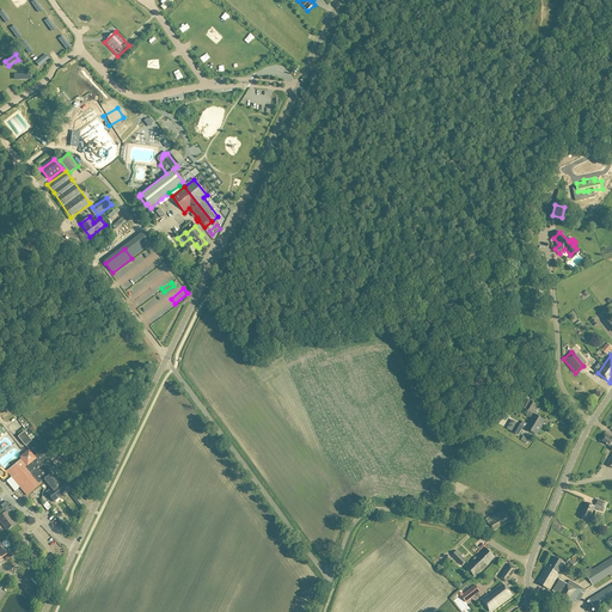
[(598,355),(589,361),(592,366),(600,359),(598,355)]
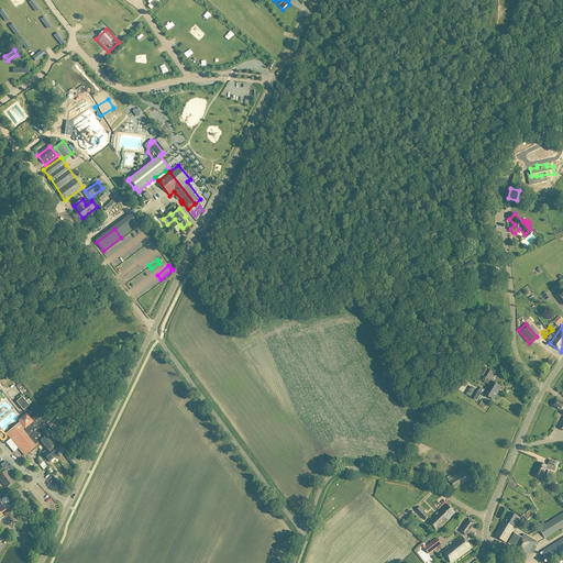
[(487,388),(497,394),(500,387),(488,381),(493,373),(487,370),(483,377),(486,378),(484,383),(489,385),(487,388)]
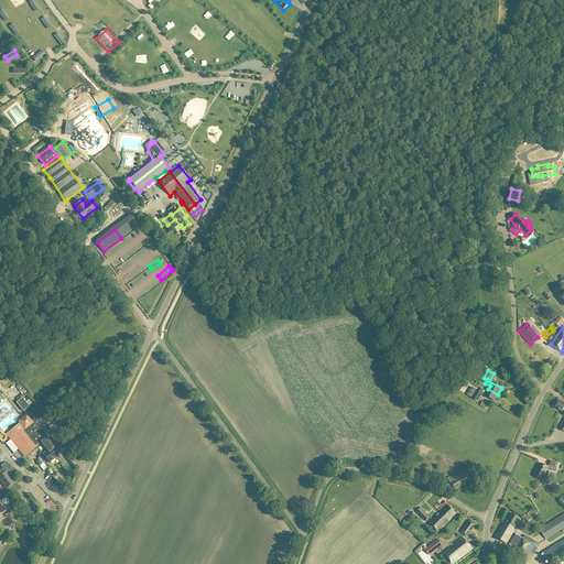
[(483,393),(495,401),(498,394),(488,389),(487,391),(481,389),(479,392),(477,390),(472,398),(478,401),(483,393)]
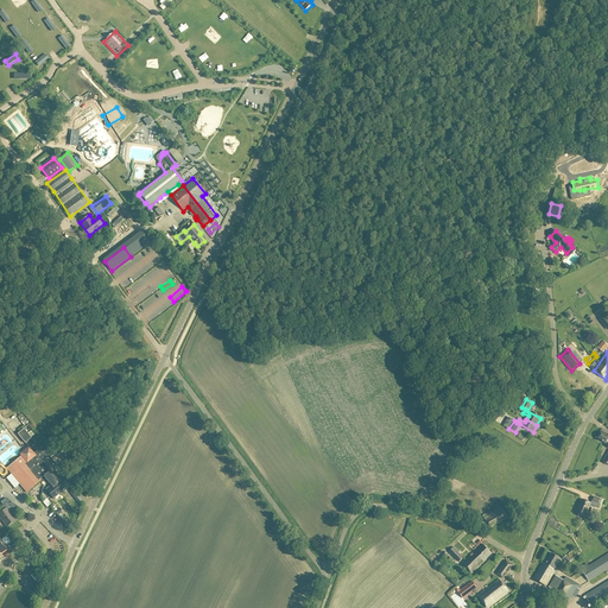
[(18,435),(25,443),(32,438),(24,429),(18,435)]
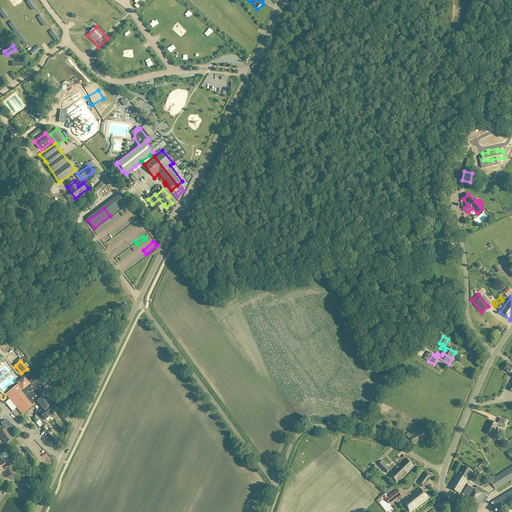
[(0,373),(0,374),(4,379),(12,373),(8,368),(0,373)]
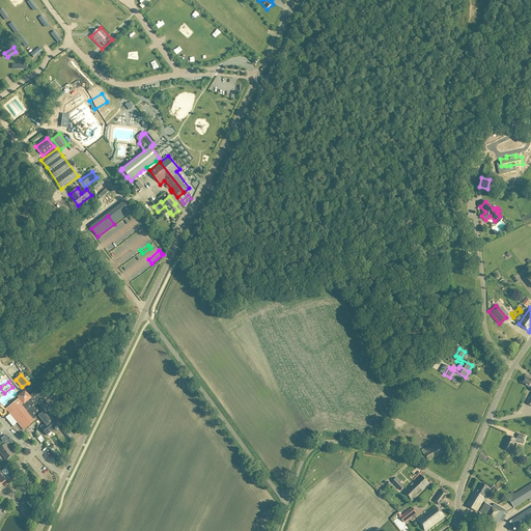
[(48,416),(37,402),(44,398),(33,386),(31,388),(28,384),(23,388),(26,392),(31,398),(28,401),(23,395),(21,395),(19,396),(19,398),(20,400),(8,410),(11,413),(19,422),(24,428),(37,417),(44,425),(54,417),(52,413),(48,416)]
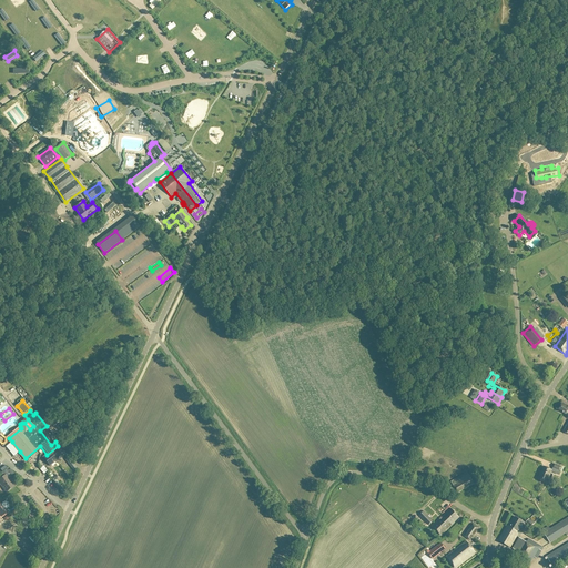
[(11,422),(1,428),(6,436),(11,433),(9,429),(13,427),(11,422)]
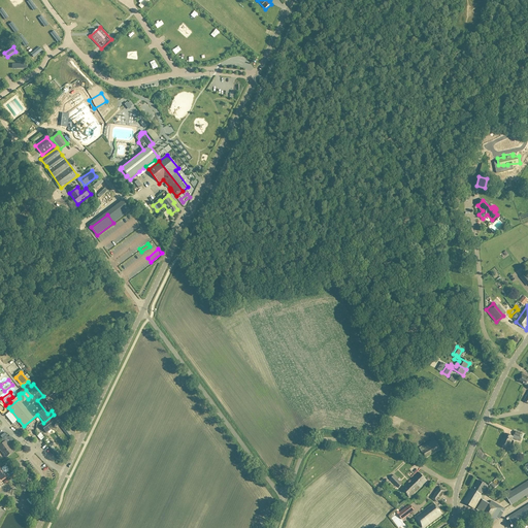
[(19,420),(11,410),(5,416),(12,424),(19,420)]
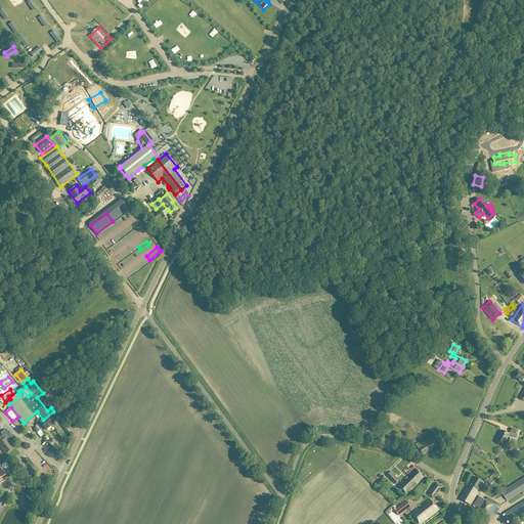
[(53,411),(43,420),(40,422),(46,430),(52,425),(51,424),(54,422),(55,423),(56,423),(57,423),(59,421),(60,420),(60,419),(54,410),(53,411)]
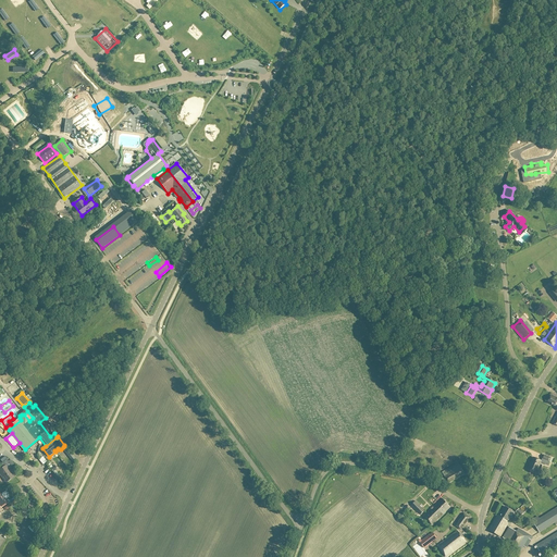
[(536,473),(539,469),(540,470),(541,469),(542,467),(542,466),(540,465),(541,461),(533,458),(528,469),(536,473)]
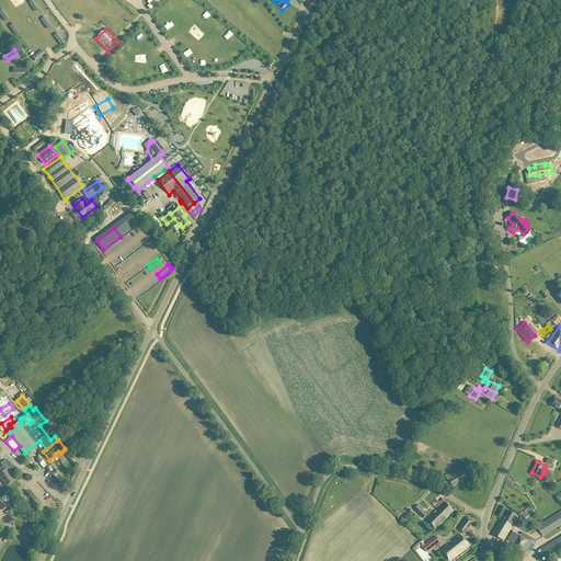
[(14,480),(9,473),(12,470),(7,462),(0,468),(3,471),(0,473),(0,478),(7,485),(14,480)]
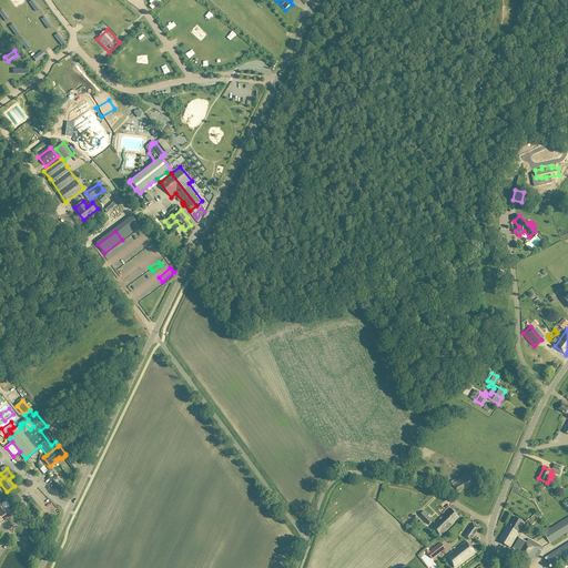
[(474,484),(467,473),(450,483),(454,487),(450,488),(454,495),(457,493),(457,494),(474,484)]
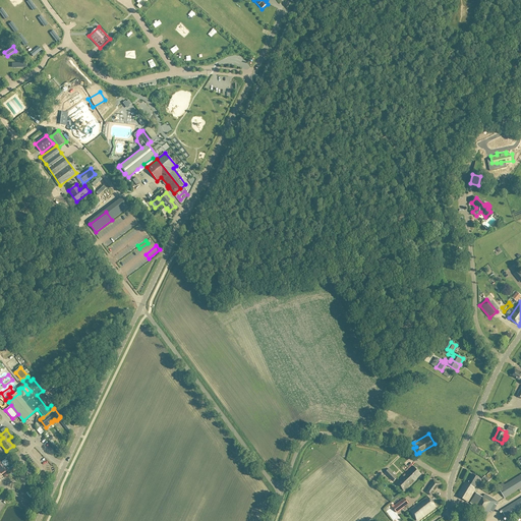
[(413,466),(405,475),(412,483),(421,474),(413,466)]
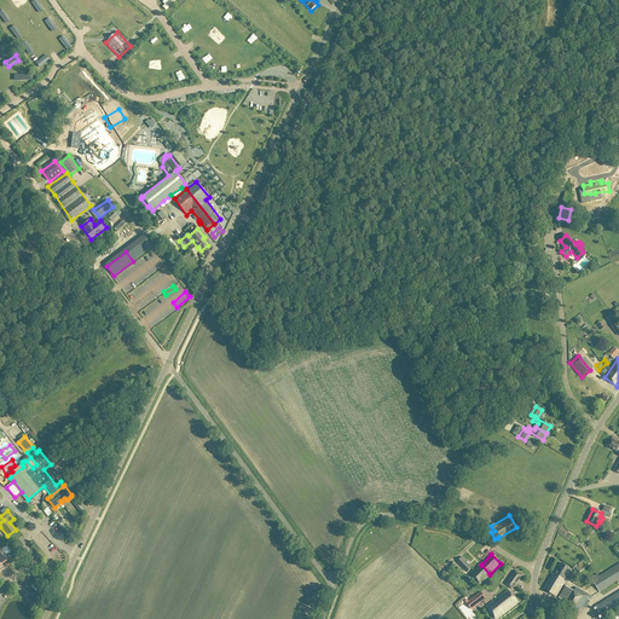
[(18,556),(12,561),(17,567),(23,562),(18,556)]
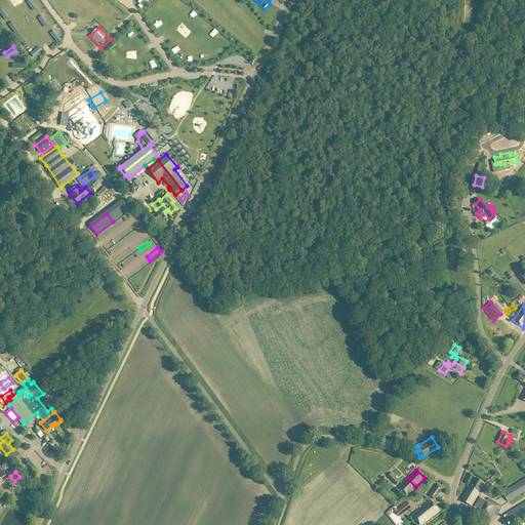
[(396,486),(400,482),(397,479),(398,478),(392,473),(387,477),(393,483),(396,486)]
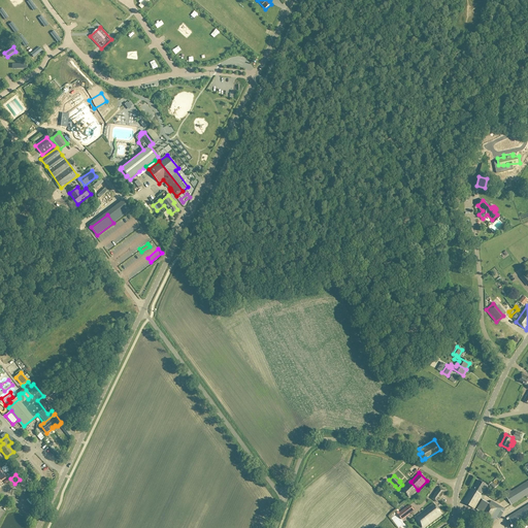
[(483,495),(488,486),(479,481),(473,489),(471,489),(463,502),(474,508),(483,495)]
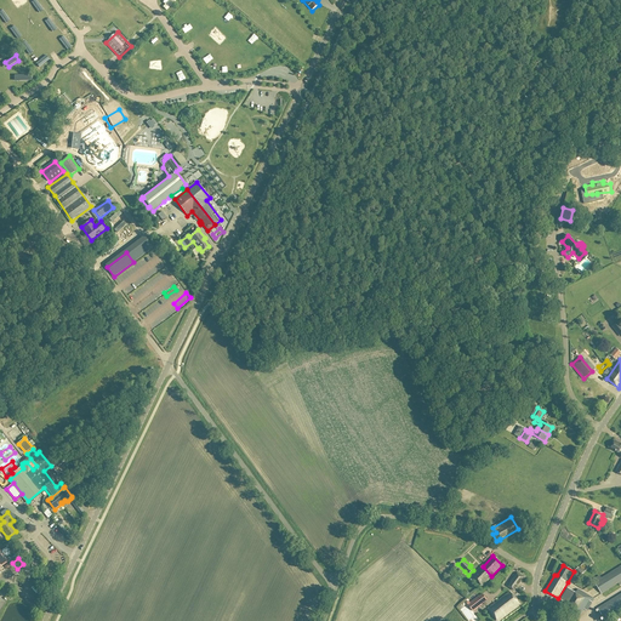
[(491,576),(483,567),(472,576),(482,586),(491,576)]
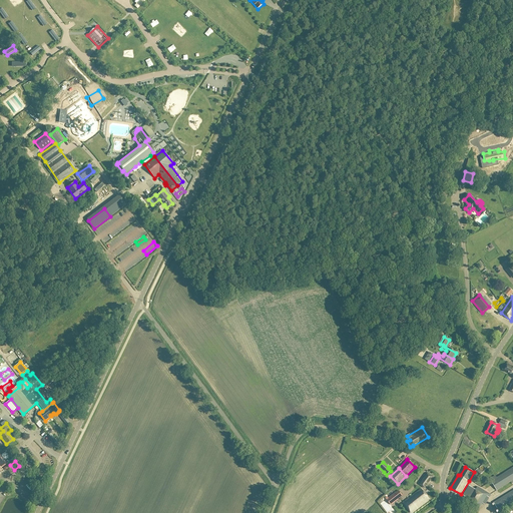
[(512,468),(491,482),(497,491),(512,480),(512,468)]
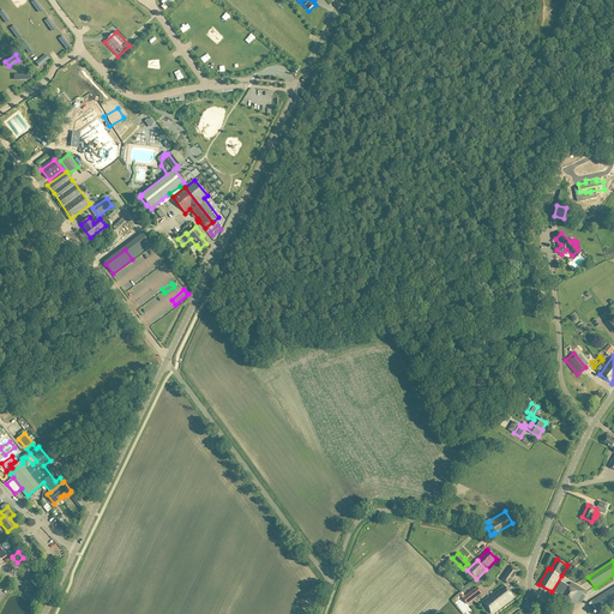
[(509,584),(518,571),(512,566),(503,579),(509,584)]
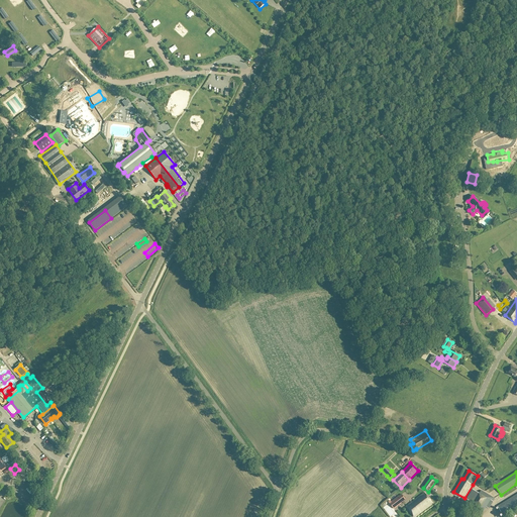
[(473,490),(467,499),(474,504),(472,507),(483,513),(486,507),(489,509),(495,499),(482,491),(480,494),(473,490)]
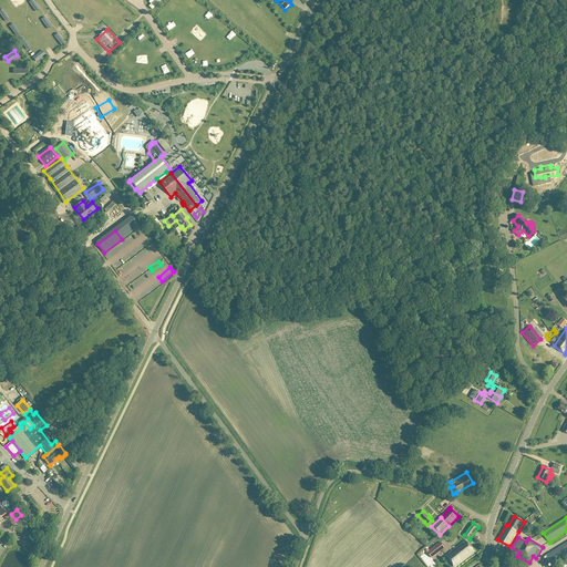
[(461,563),(474,552),(465,540),(451,552),(451,550),(445,555),(454,566),(461,563)]
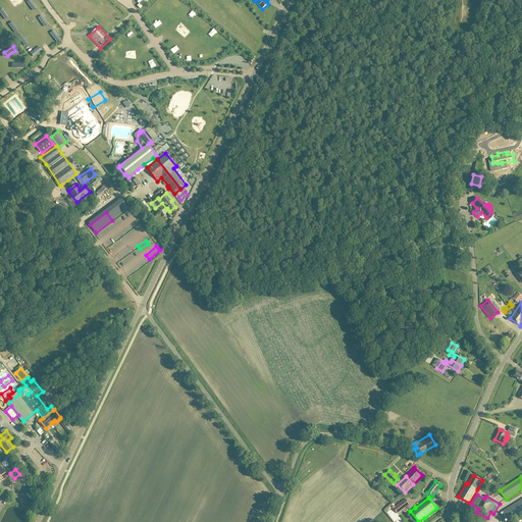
[(409,505),(406,500),(403,502),(394,509),(398,514),(407,507),(409,505)]
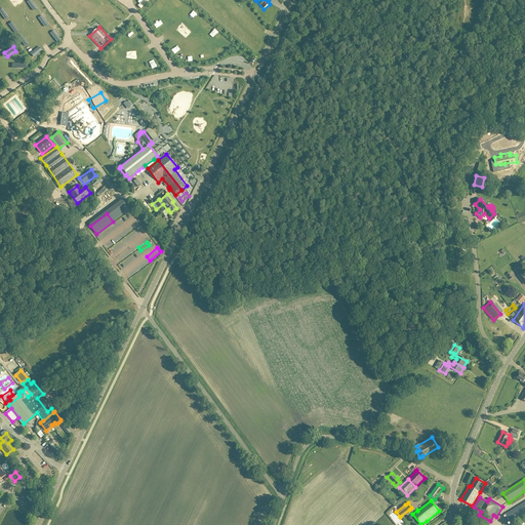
[(524,502),(506,515),(511,524),(512,524),(524,517),(524,502)]
